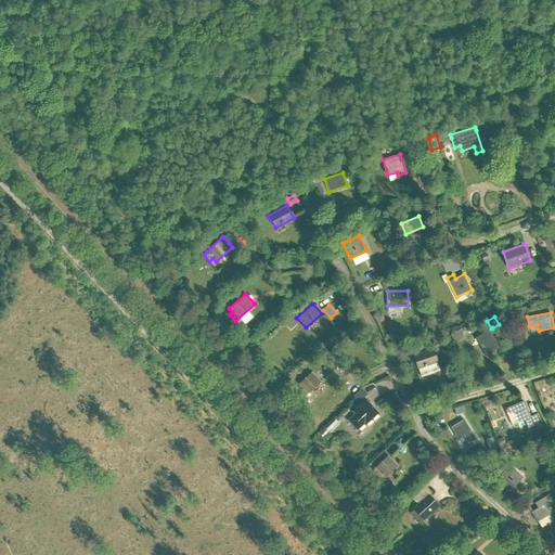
[(488,331),(476,338),(487,356),(499,348),(488,331)]
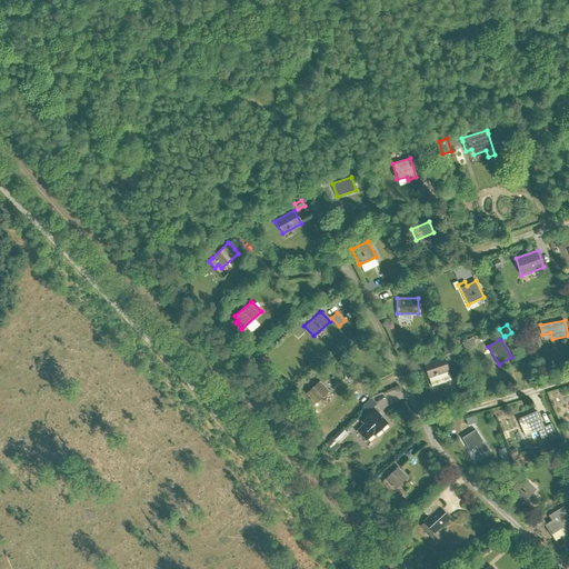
[(265,355),(261,358),(268,366),(271,362),(265,355)]
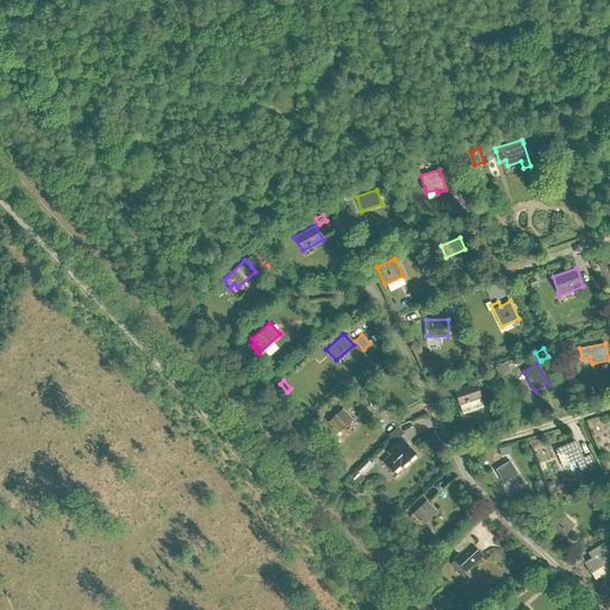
[(462,415),(483,408),(475,384),(455,391),(462,415)]
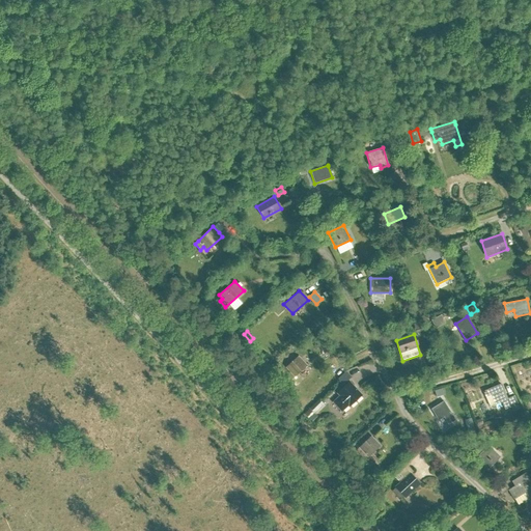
[(307,366),(298,356),(285,367),(288,370),(295,378),(307,366)]
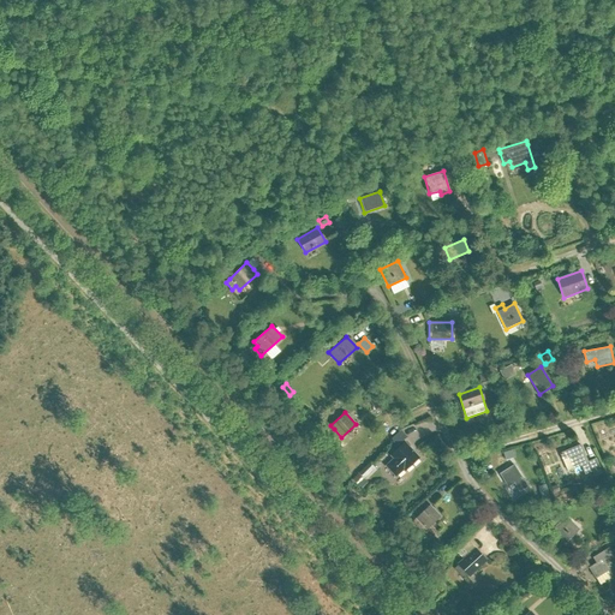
[(336,442),(341,437),(334,429),(328,434),(336,442)]
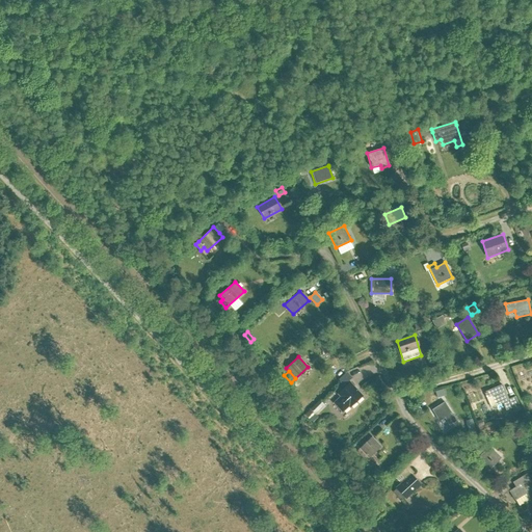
[(362,396),(355,389),(353,387),(350,382),(338,394),(340,396),(333,402),(342,413),(349,406),(350,406),(362,396)]
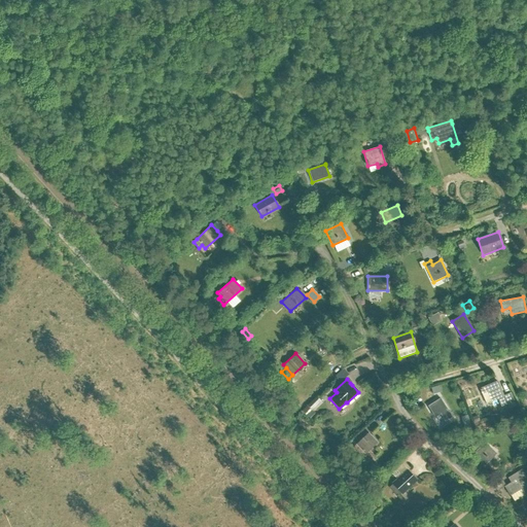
[(459,383),(462,390),(468,387),(465,380),(459,383)]
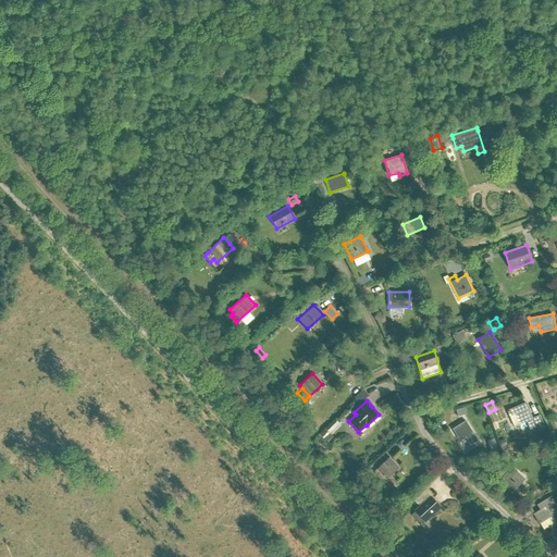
[(507,410),(509,417),(514,426),(519,424),(525,421),(530,430),(536,428),(537,432),(545,429),(539,416),(532,418),(525,403),(507,410)]
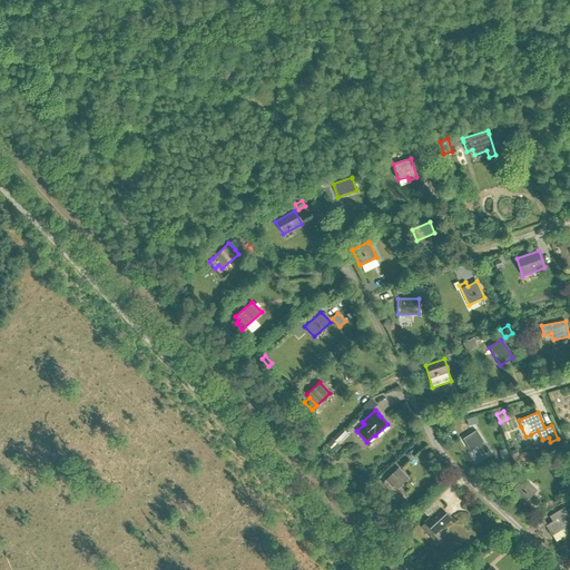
[(468,435),(462,439),(470,451),(477,448),(481,455),(489,451),(473,426),(465,432),(468,435)]
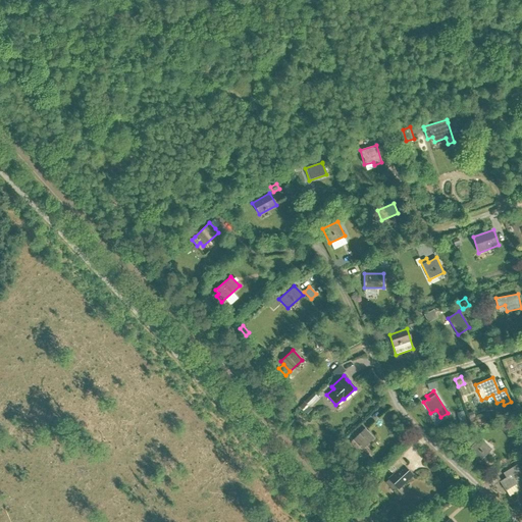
[(318,398),(313,393),(304,401),(309,407),(318,398)]
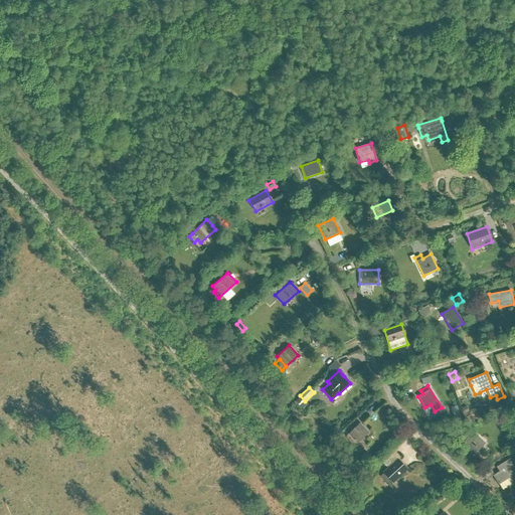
[(302,408),(307,404),(299,396),(295,400),(302,408)]
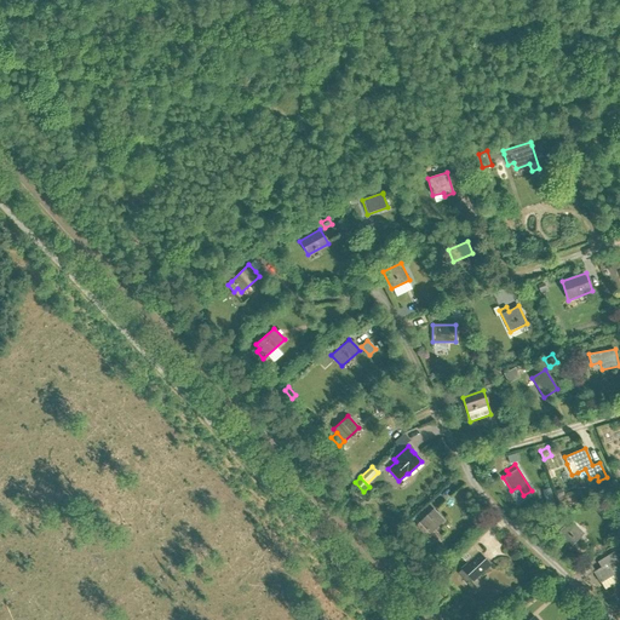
[(445,521),(434,509),(419,523),(422,526),(418,529),(425,538),(445,521)]
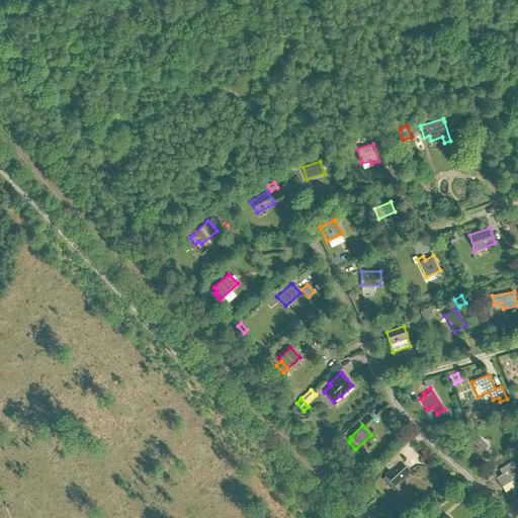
[(488,445),(477,434),(464,446),(477,457),(488,445)]
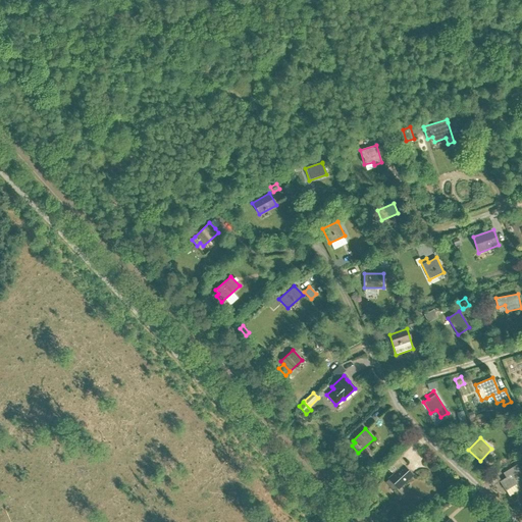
[(393,490),(396,487),(397,488),(413,474),(404,464),(397,471),(393,474),(388,478),(388,479),(385,482),(393,490)]
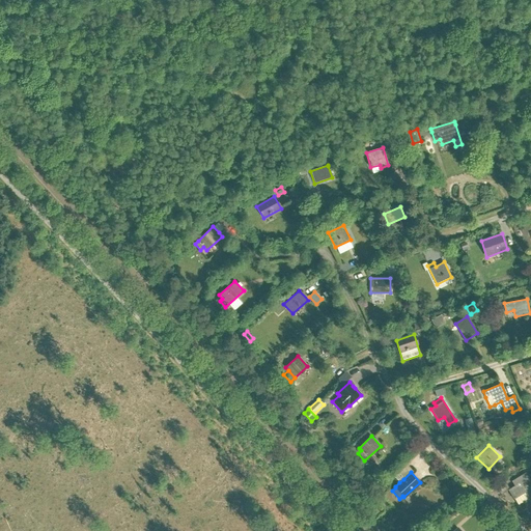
[(398,480),(399,482),(403,479),(398,473),(394,476),(397,480),(398,480)]
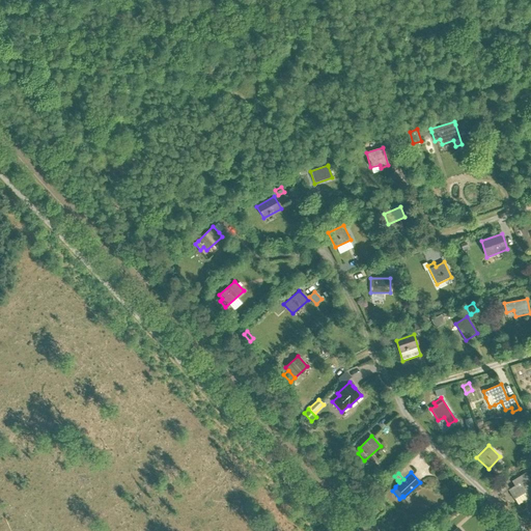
[(514,486),(508,491),(514,500),(518,505),(528,499),(530,497),(530,482),(528,478),(525,473),(511,481),(514,486)]
